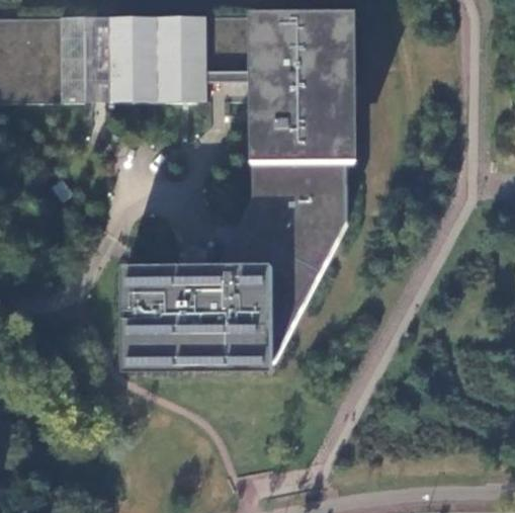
[(343,14),(250,15),(250,70),(251,80),(259,80),(260,201),(222,275),(146,276),(146,268),(121,268),(121,280),(122,361),(141,361),(223,360),(272,360),(345,223),(344,96),(343,14)]
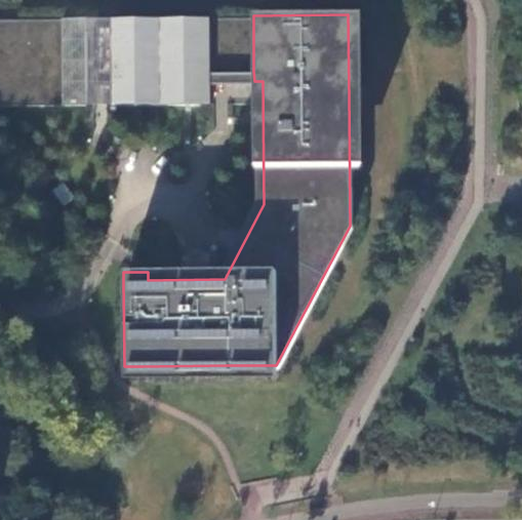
[(61,16),(61,103),(207,102),(207,82),(207,71),(207,15),(61,16)]
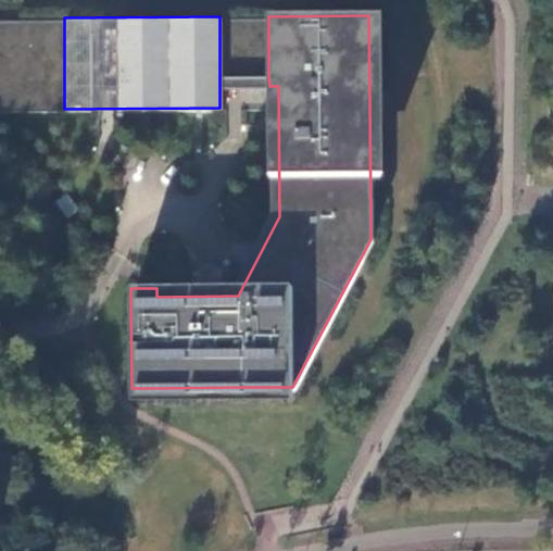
[(268,75),(268,16),(220,16),(220,75),(268,75)]
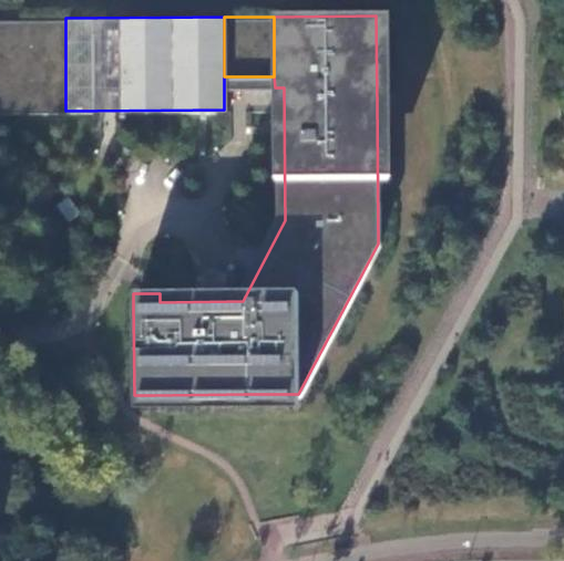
[(0,111),(65,111),(65,18),(0,18),(0,111)]
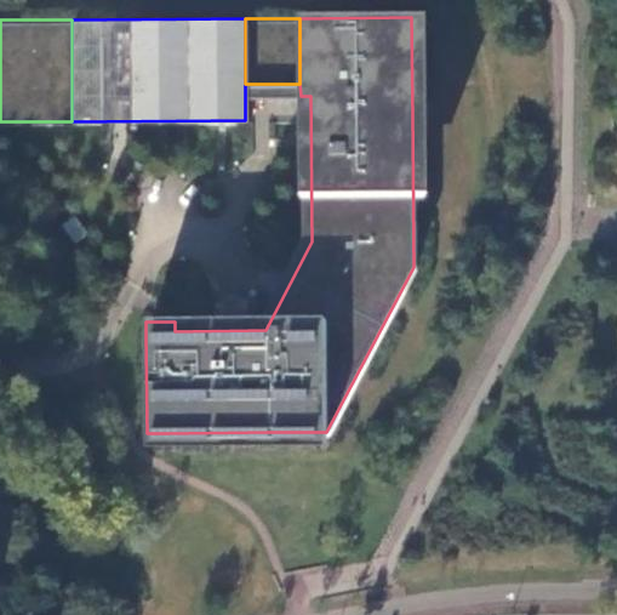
[(300,84),(245,84),(245,97),(301,96),(300,84)]
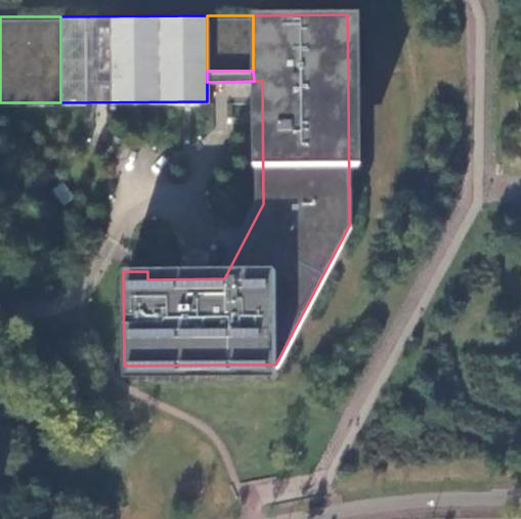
[(254,100),(254,202),(218,270),(147,271),(147,279),(224,278),(263,204),(262,81),(254,81),(254,100)]
